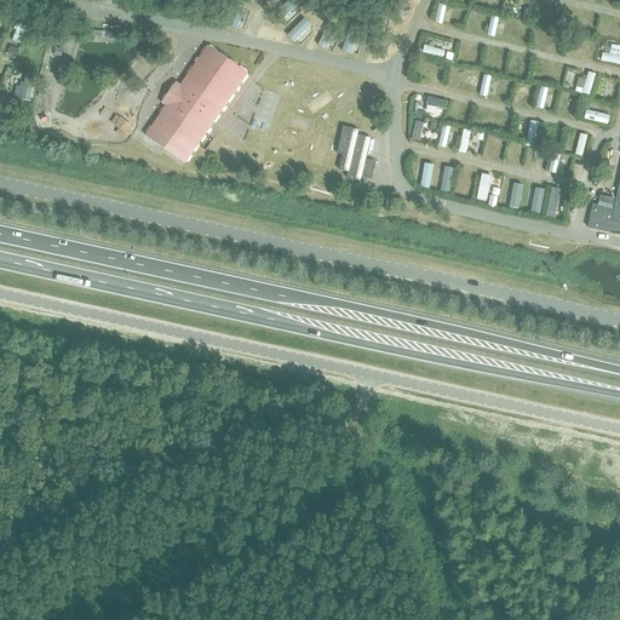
[(441,1),(436,22),(445,23),(448,4),(441,1)]
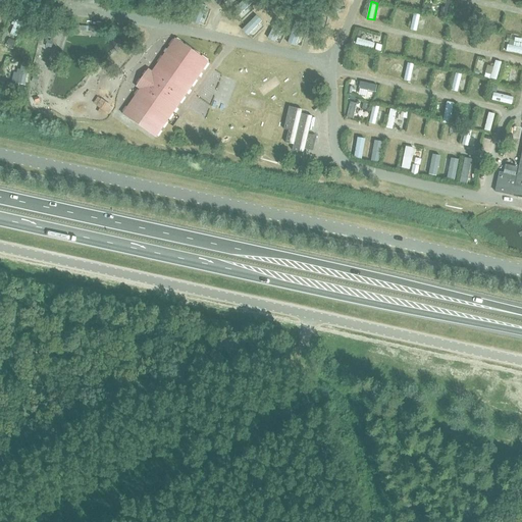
[(415,12),(412,29),(418,30),(422,13),(415,12)]
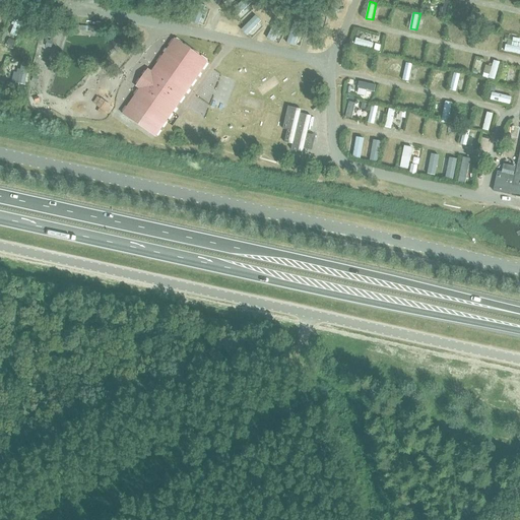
[(255,14),(243,28),(251,35),(263,21),(255,14)]
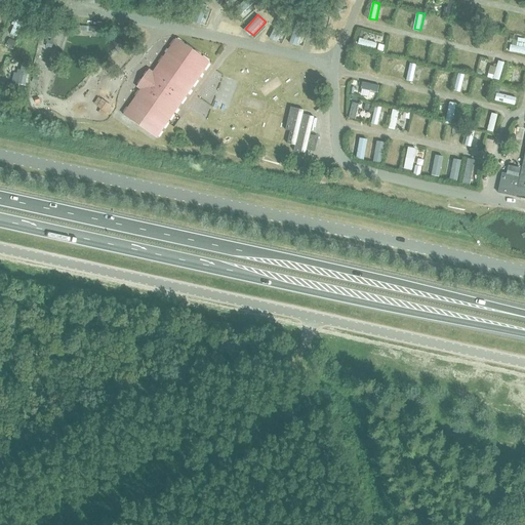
[(271,38),(279,41),(286,22),(278,18),(271,38)]
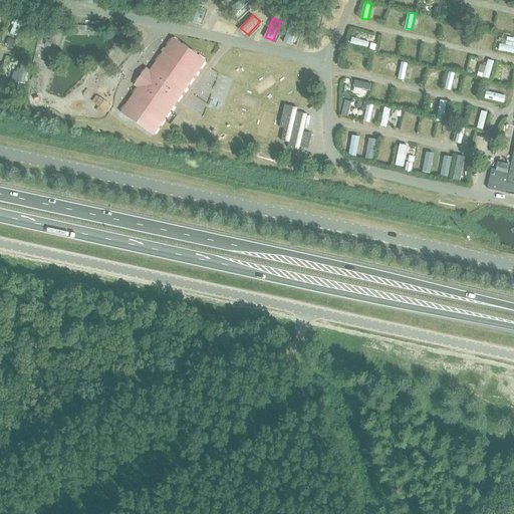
[(499,49),(513,51),(513,36),(502,34),(499,49)]
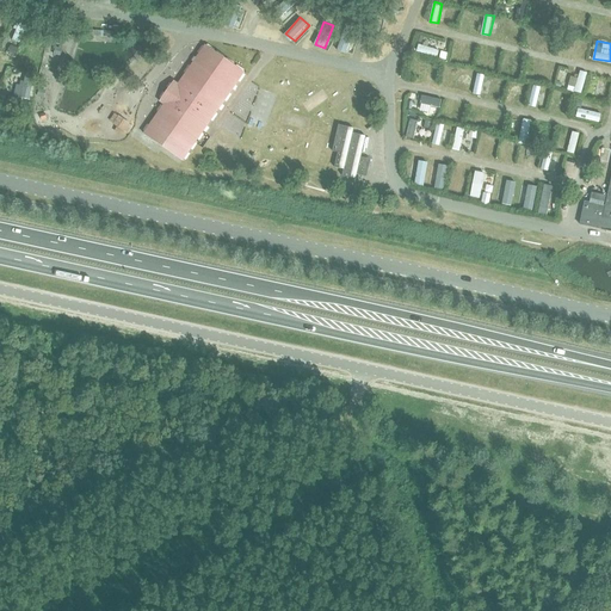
[(418,51),(439,56),(440,48),(419,43),(418,51)]
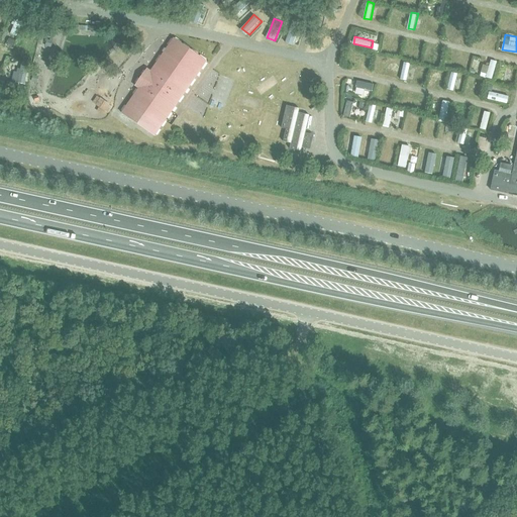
[(210,64),(178,41),(174,38),(150,72),(147,69),(135,87),(138,89),(121,113),(158,138),(210,64)]
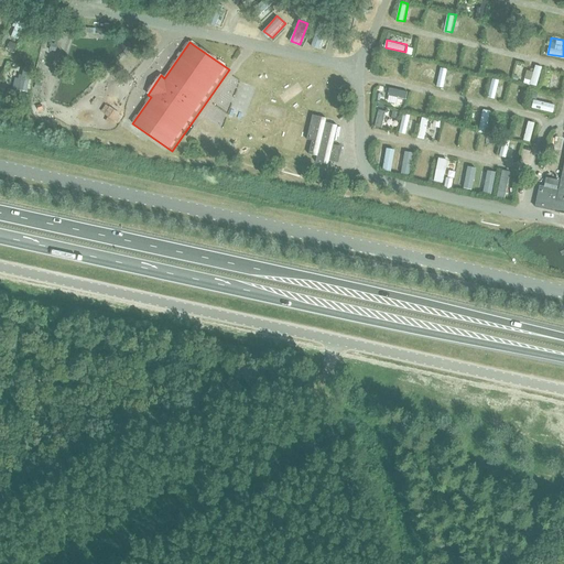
[(407,53),(413,54),(415,47),(409,45),(407,53)]
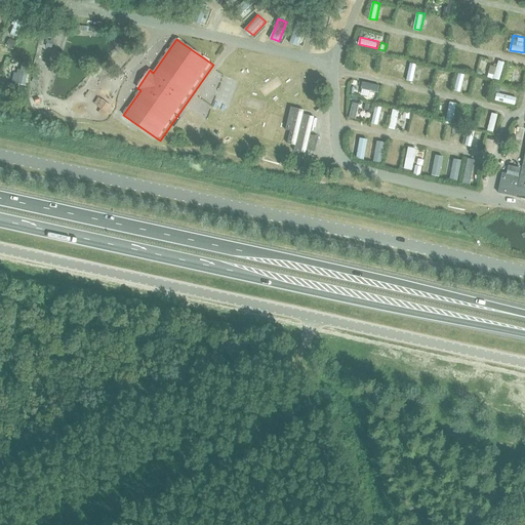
[(237,53),(234,58),(242,65),(245,59),(237,53)]
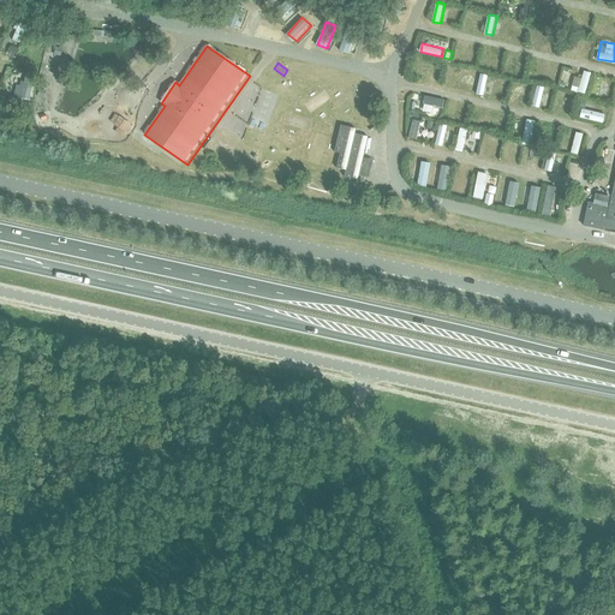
[(481,72),(478,94),(487,95),(489,73),(481,72)]
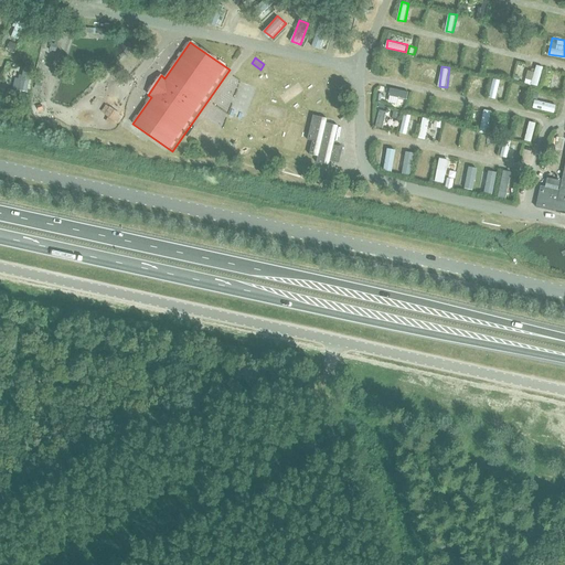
[(18,71),(14,89),(25,91),(28,72),(18,71)]
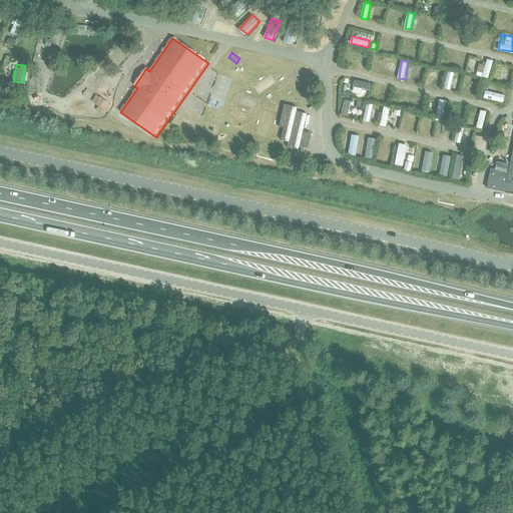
[(446,69),(442,87),(452,89),(456,71),(446,69)]
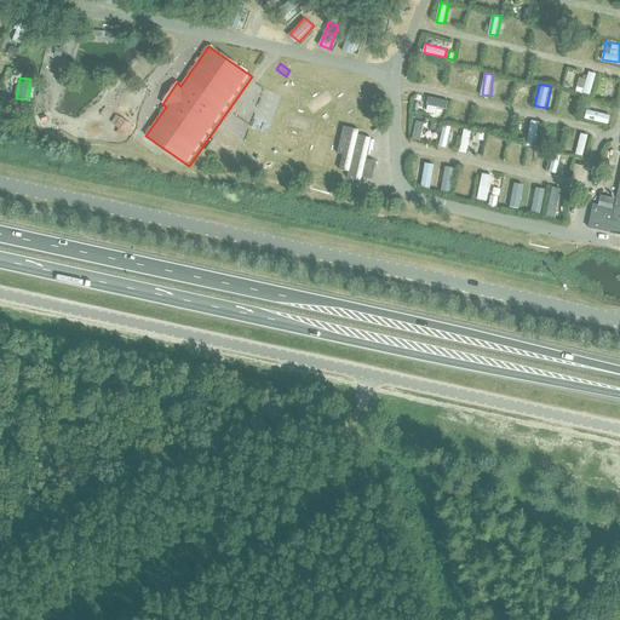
[(448,108),(449,98),(428,96),(426,104),(448,108)]
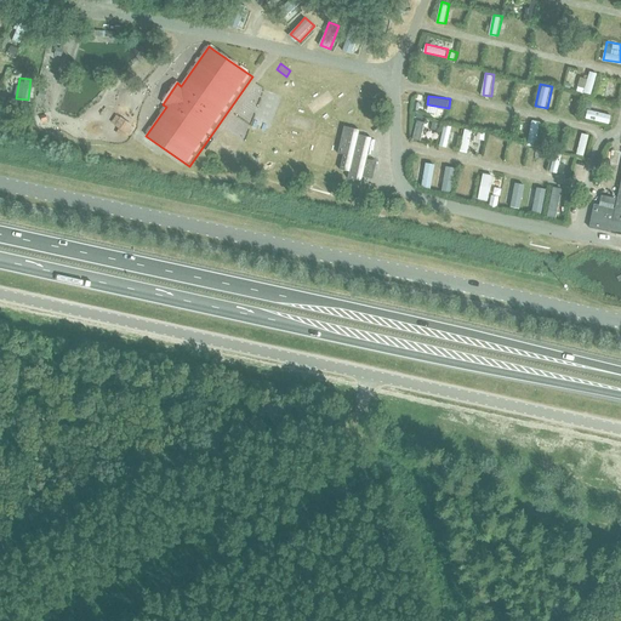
[(587,119),(611,123),(613,113),(588,109),(587,119)]
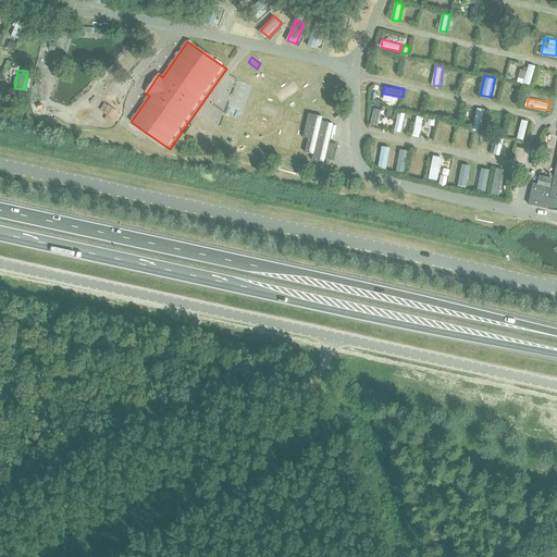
[(108,106),(103,113),(102,113),(112,121),(119,113),(108,106)]
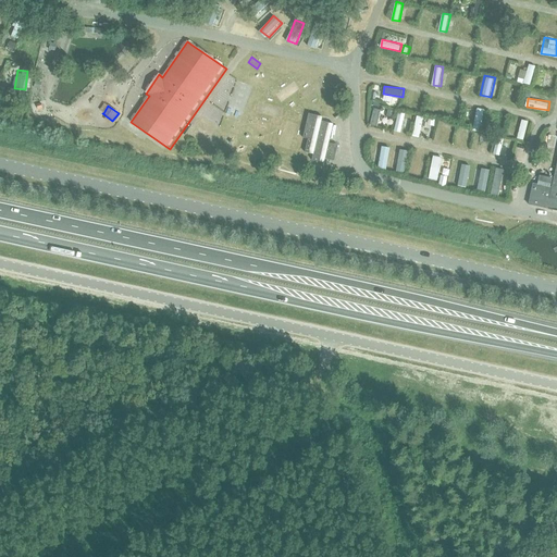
[(227,112),(240,118),(243,112),(230,106),(227,112)]
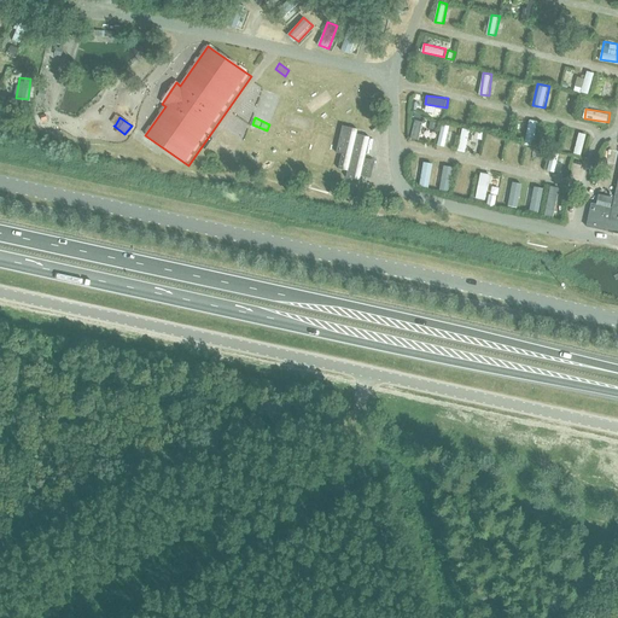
[(415,118),(414,136),(424,136),(425,118),(415,118)]
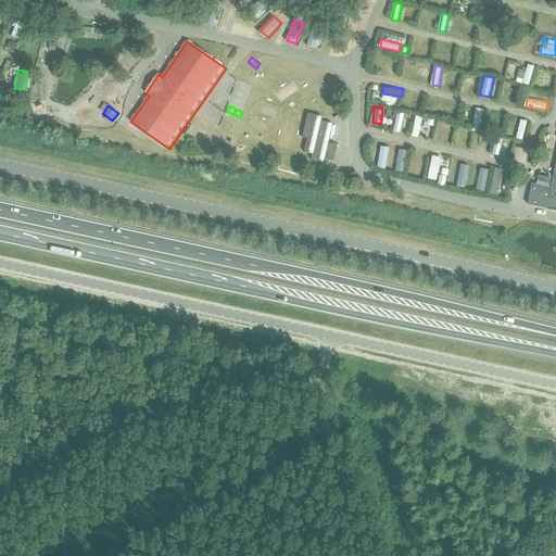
[(477,106),(472,129),(484,131),(489,109),(477,106)]
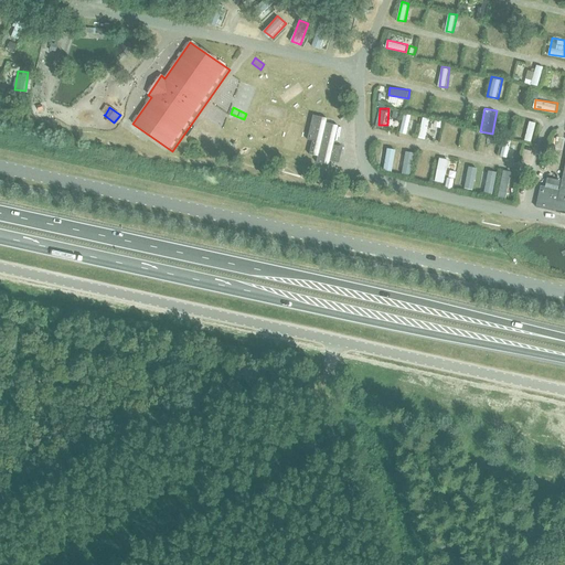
[(406,113),(401,131),(407,132),(413,114),(406,113)]
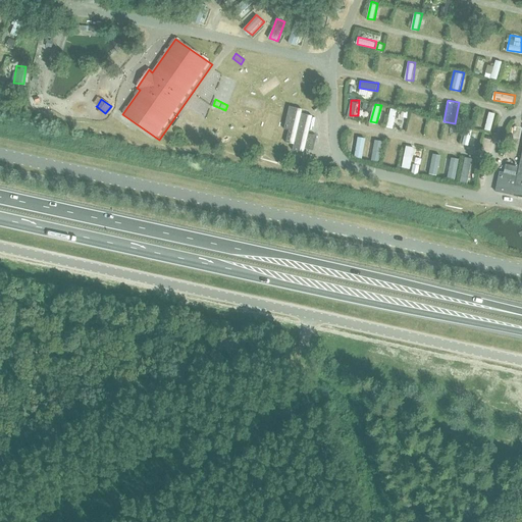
[(394,127),(398,108),(389,106),(384,125),(394,127)]
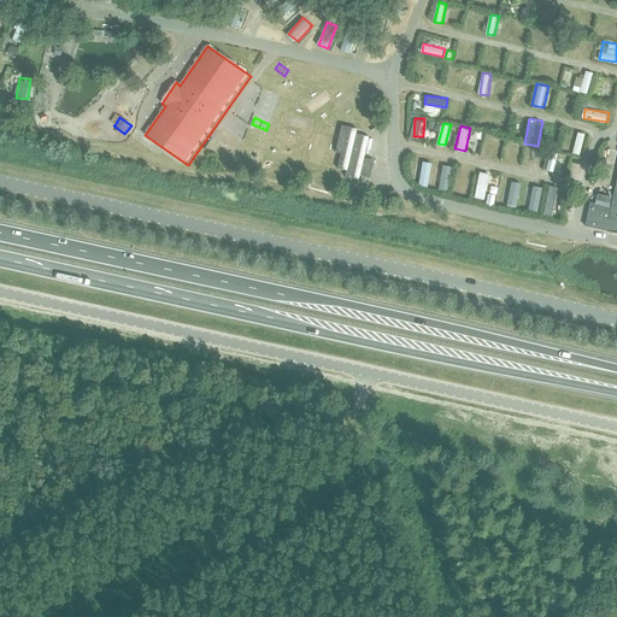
[(338,169),(347,171),(345,177),(353,180),(359,181),(360,176),(370,178),(374,162),(359,158),(364,136),(356,135),(357,130),(352,129),(341,127),(335,153),(341,154),(338,169)]
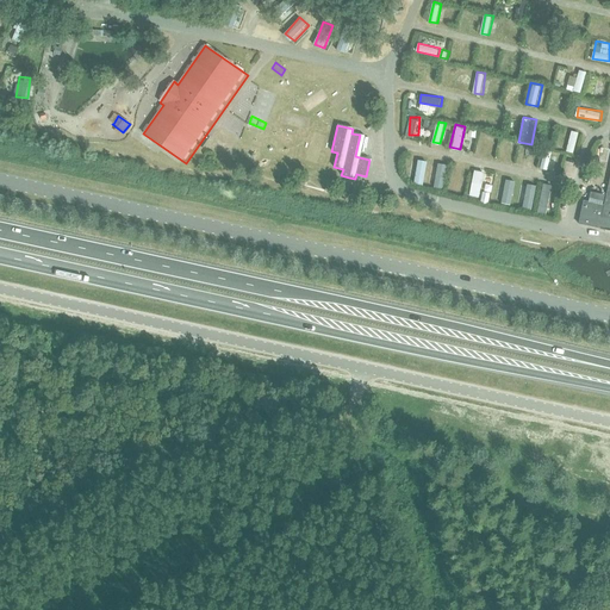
[(573,129),(567,150),(576,153),(580,131),(573,129)]
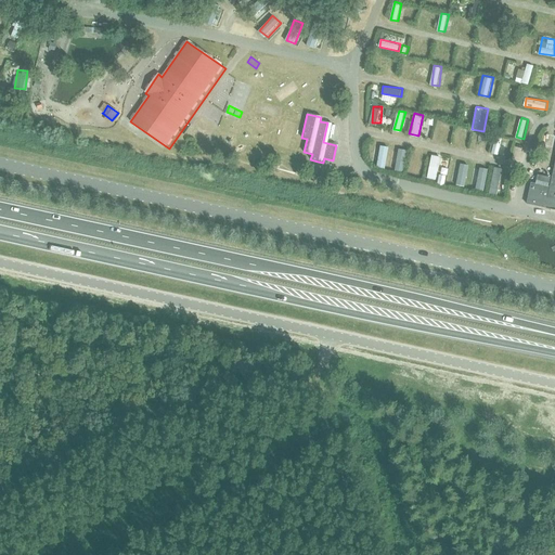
[(493,140),(491,152),(500,154),(502,142),(493,140)]
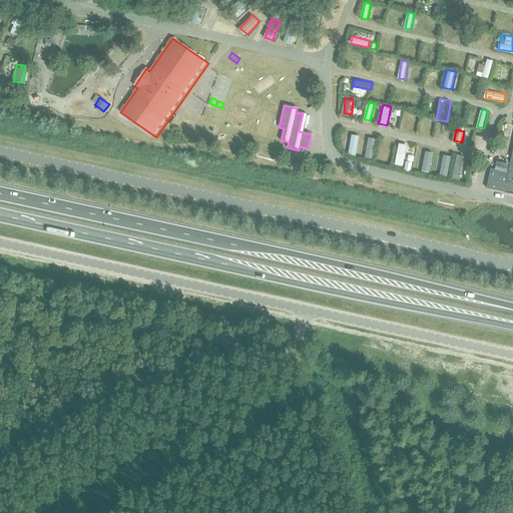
[(359,154),(360,134),(351,133),(350,154),(359,154)]
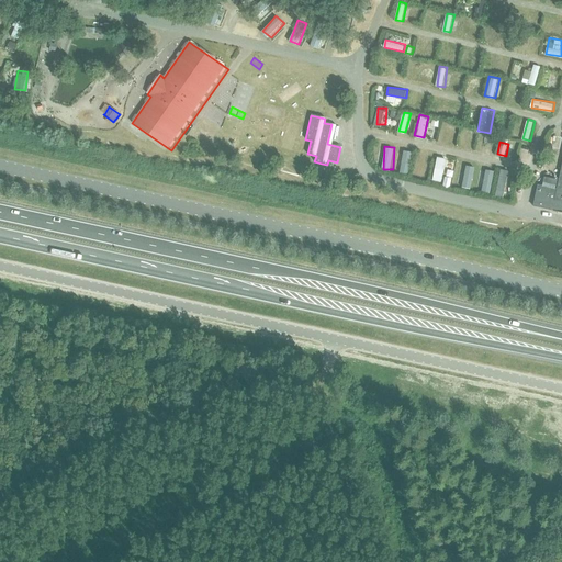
[(404,149),(401,172),(409,172),(413,150),(404,149)]
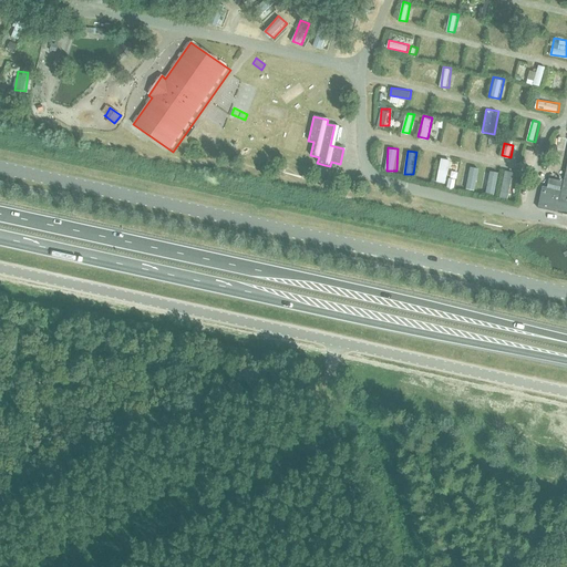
[(447,183),(450,158),(436,157),(434,182),(447,183)]
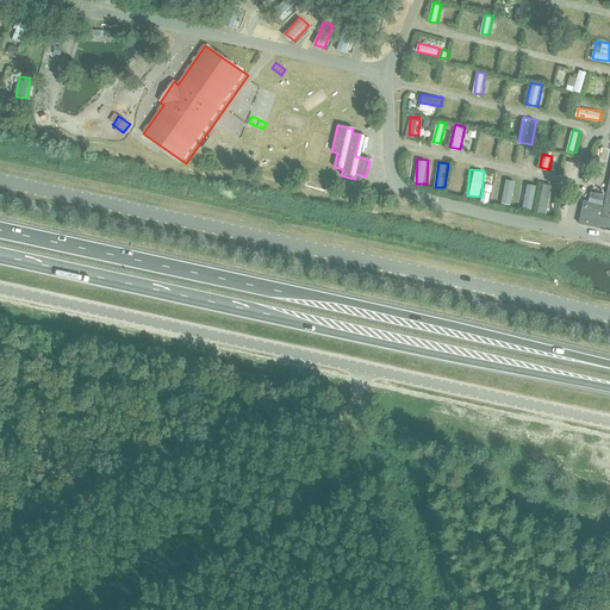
[(579,224),(609,230),(609,178),(604,206),(584,201),(579,224)]
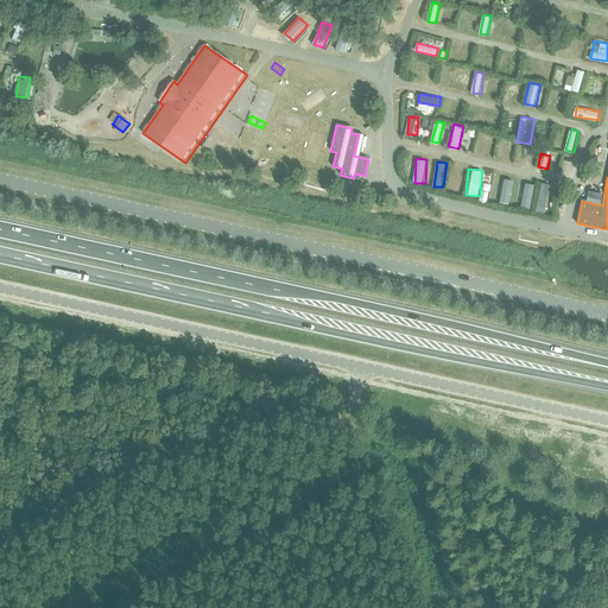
[(501,202),(511,203),(514,179),(505,178),(501,202)]
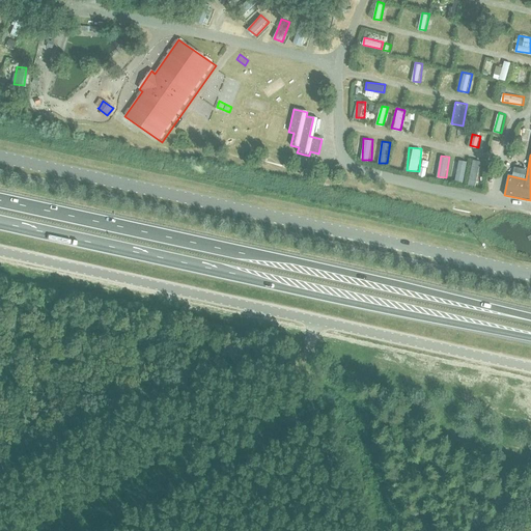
[(423,158),(419,175),(426,177),(430,160),(423,158)]
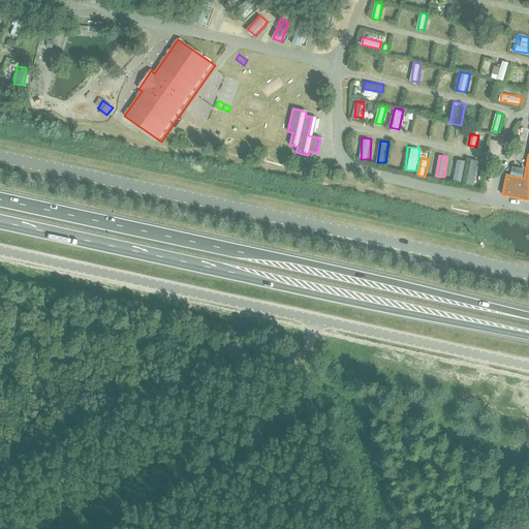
[(455,180),(463,180),(466,159),(457,158),(455,180)]
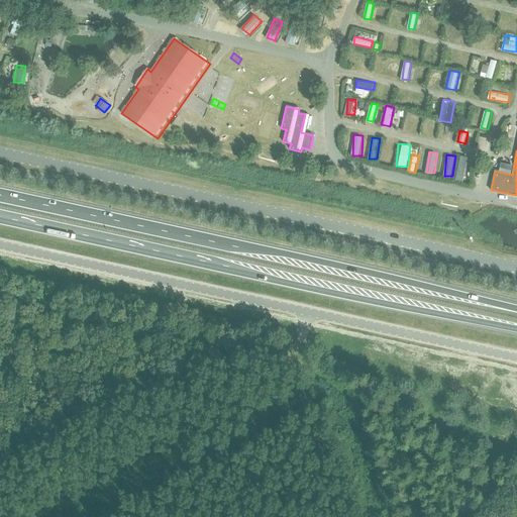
[(459,154),(458,180),(468,180),(470,156),(459,154)]
